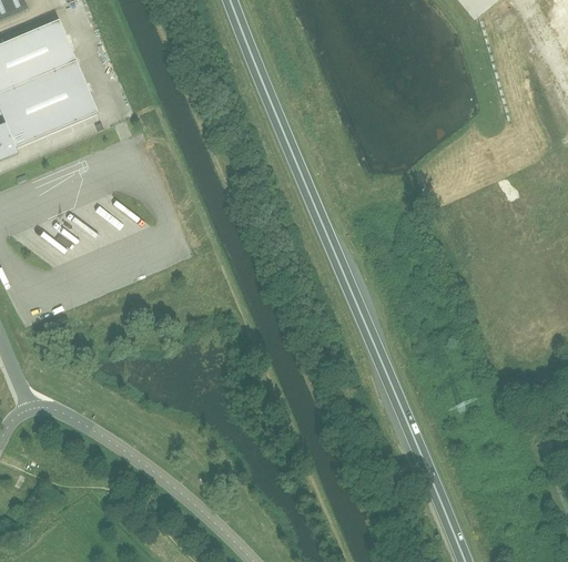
[(0,0),(0,17),(28,6),(24,0),(0,0)]
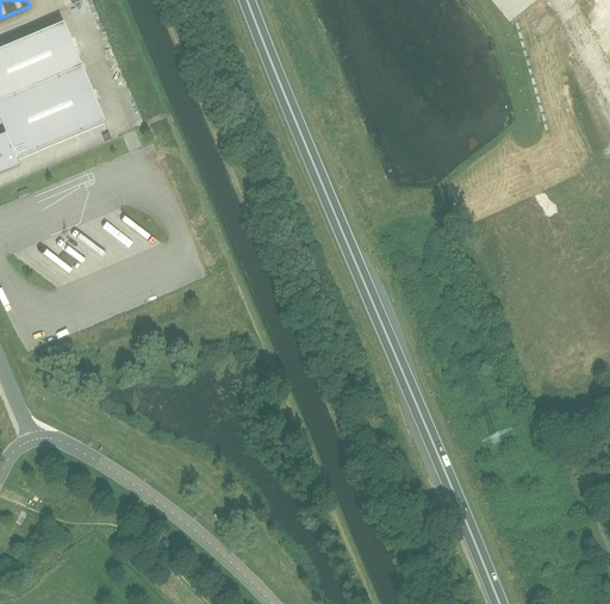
[(564,0),(529,20),(609,166),(609,0),(564,0)]
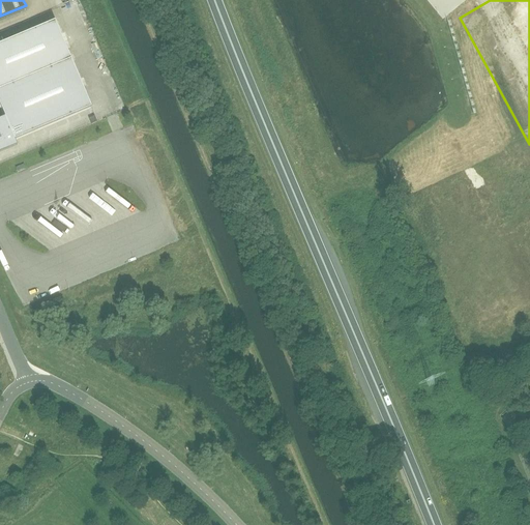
[(91,103),(70,54),(55,17),(0,39),(0,99),(4,112),(0,113),(0,147),(18,140),(15,135),(91,103)]
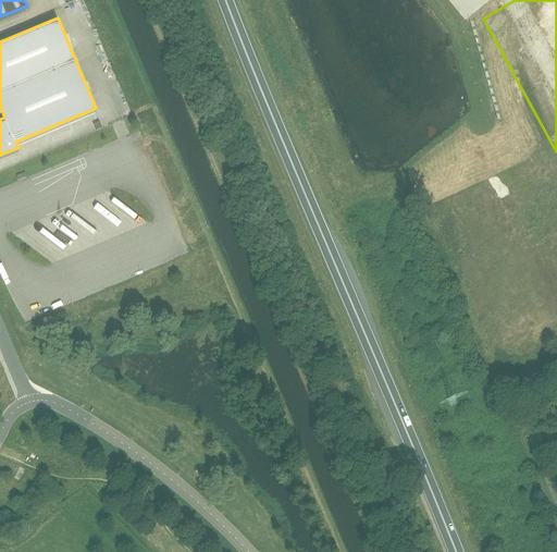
[(104,88),(99,90),(109,117),(114,114),(104,88)]
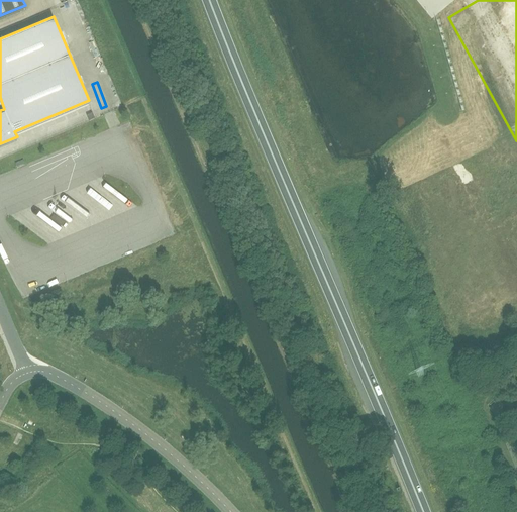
[(504,309),(516,302),(516,297),(515,293),(500,300),(504,309)]
